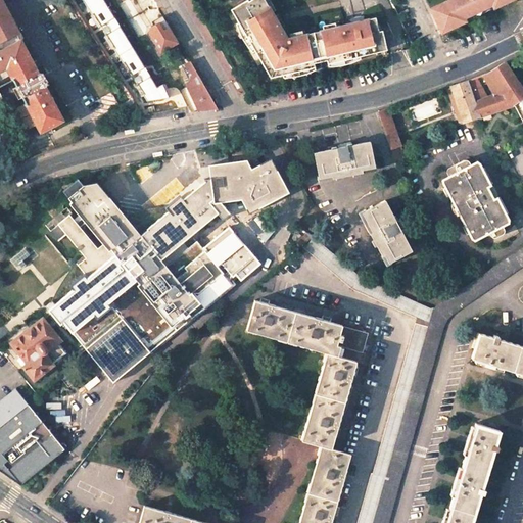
[(0,0),(0,94),(1,94),(0,92),(0,87),(13,80),(22,97),(41,132),(54,125),(63,121),(3,6),(6,5),(3,0),(0,0)]
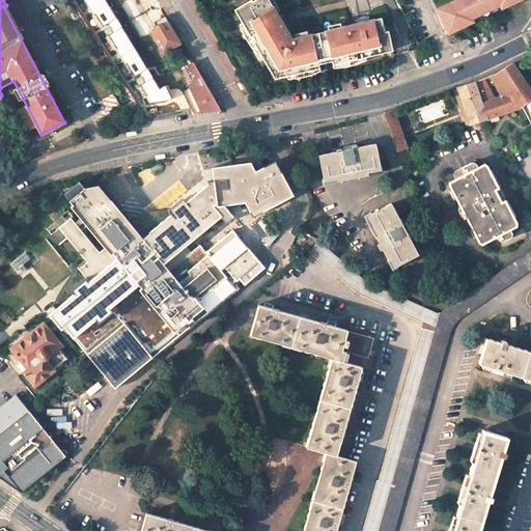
[(105,0),(84,0),(103,28),(116,19),(105,0)]
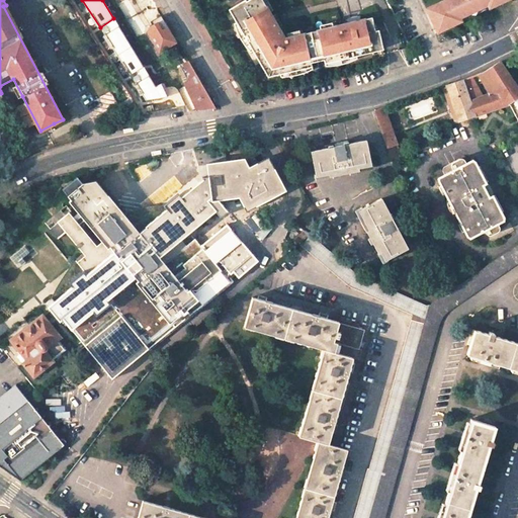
[(279,29),(262,0),(249,0),(247,1),(246,0),(230,10),(268,77),(292,71),(312,66),(311,63),(324,59),(325,63),(339,60),(374,51),(373,48),(382,45),(378,30),(374,30),(371,17),(281,38),(279,29)]
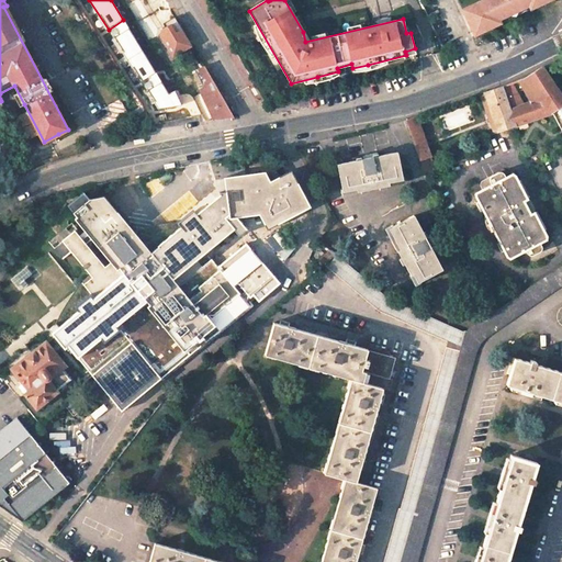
[(506,11),(517,6),(518,9),(528,6),(530,9),(535,7),(542,3),(540,0),(482,0),(462,10),(472,31),(485,24),(487,29),(499,23),(497,19),(507,14),(506,11)]
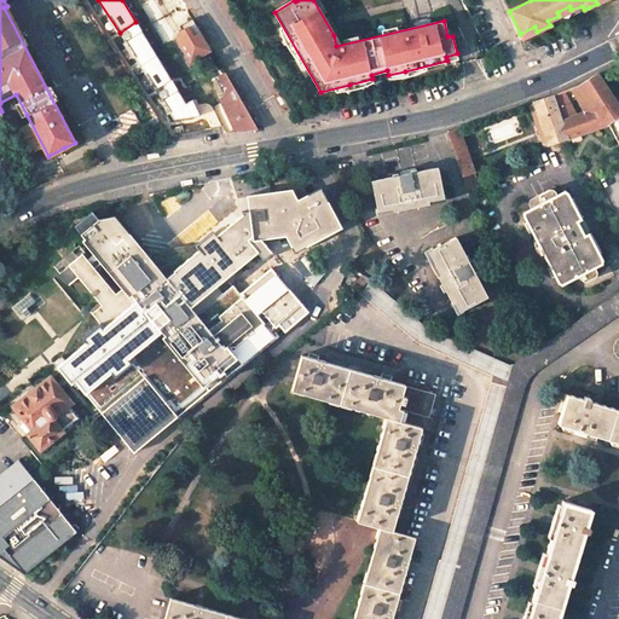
[(550,25),(584,10),(582,6),(571,10),(559,16),(548,21),(550,25)]
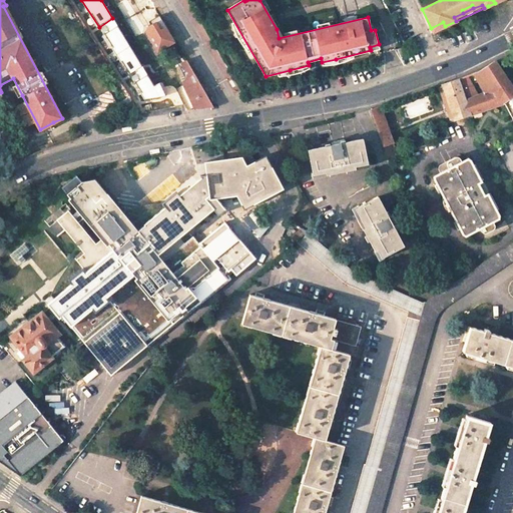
[(175,42),(161,19),(147,27),(146,32),(158,52),(175,42)]
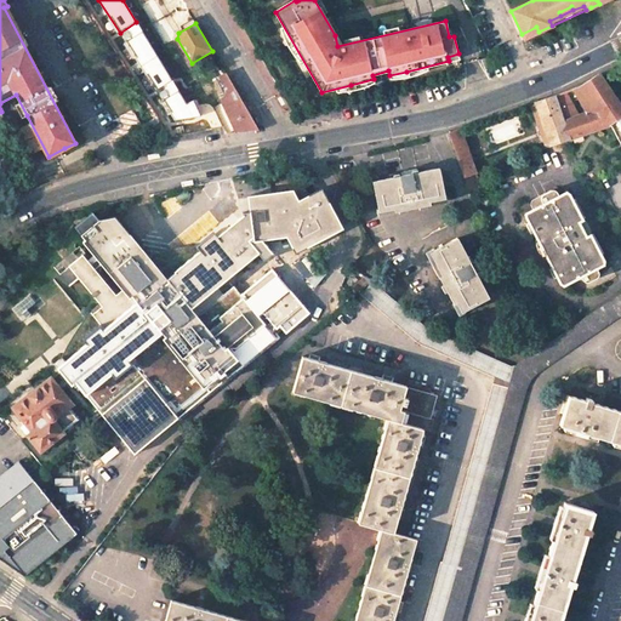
[(536,27),(522,34),(524,39),(539,32),(536,27)]
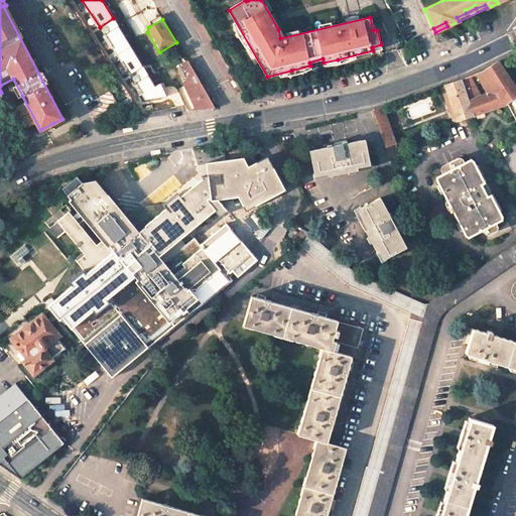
[(119,26),(105,34),(132,76),(144,68),(119,26)]
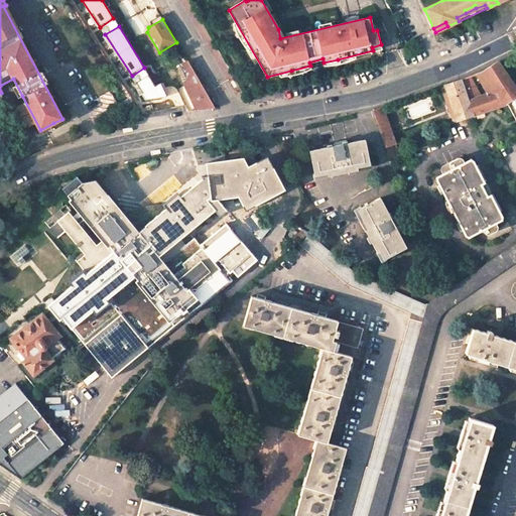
[(187,60),(180,63),(186,78),(182,80),(184,86),(197,110),(215,108),(209,98),(187,60)]
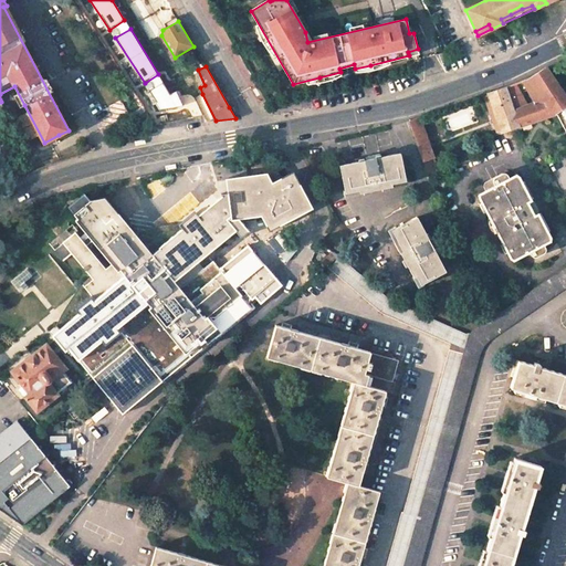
[(565,107),(565,96),(547,71),(546,69),(531,77),(523,81),(528,91),(531,90),(537,101),(532,103),(538,121),(554,115),(557,114),(565,107)]
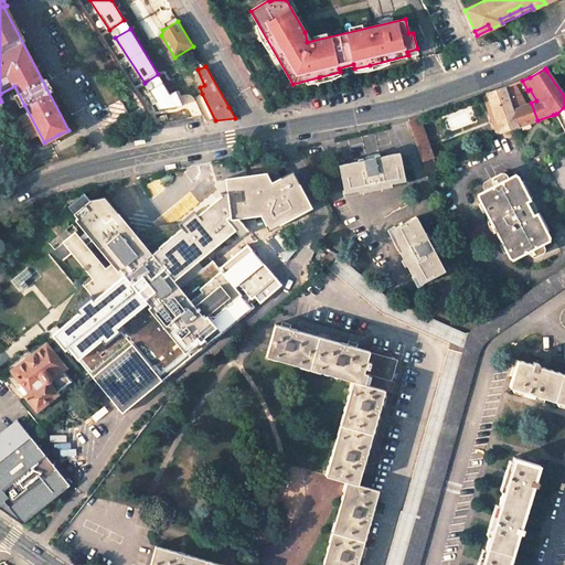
[(170,95),(163,83),(149,92),(160,110),(183,106),(177,92),(170,95)]
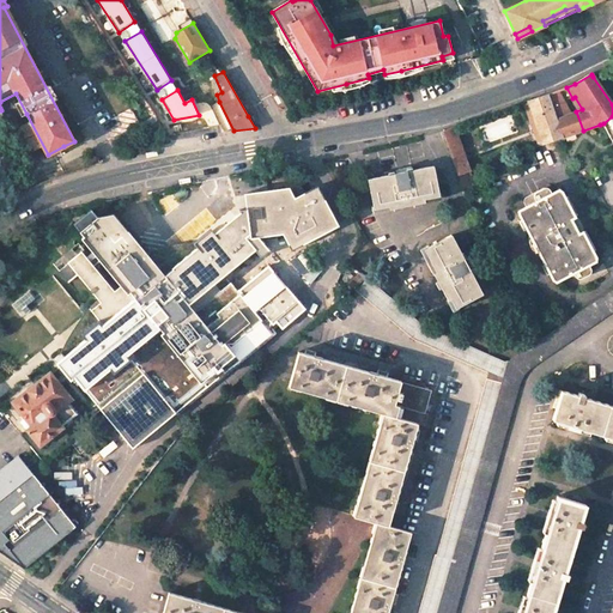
[(577,132),(572,114),(558,91),(552,92),(547,95),(563,138),(577,132)]
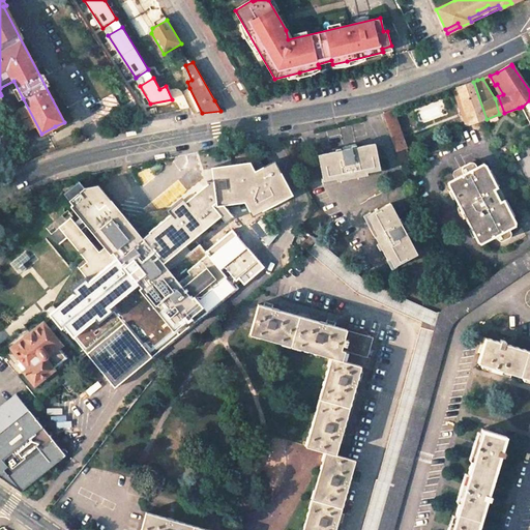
[(487,119),(473,82),(463,85),(458,87),(471,124),(487,119)]
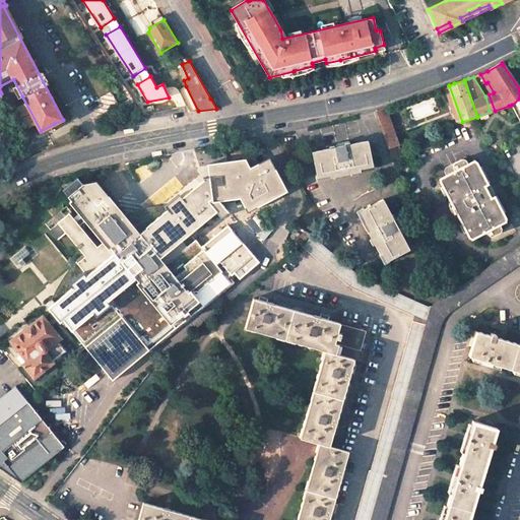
[(485,96),(490,112),(495,111),(489,94),(485,96)]
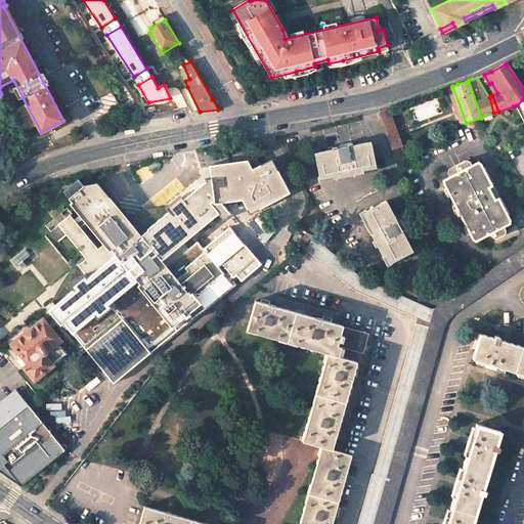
[(132,98),(122,105),(127,113),(134,108),(132,105),(135,103),(134,101),(132,98)]
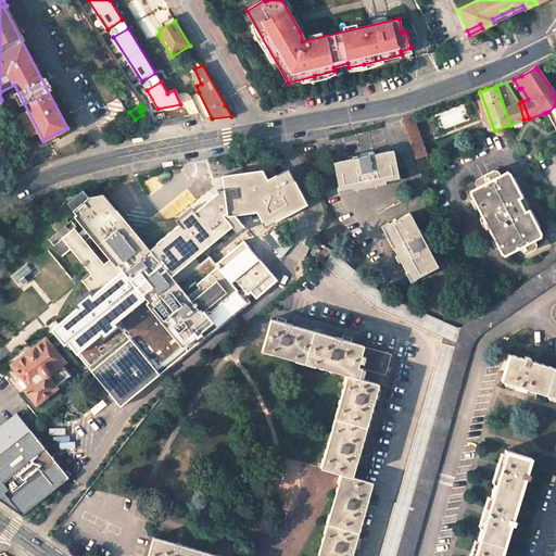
[(427,154),(414,114),(404,118),(416,158),(427,154)]
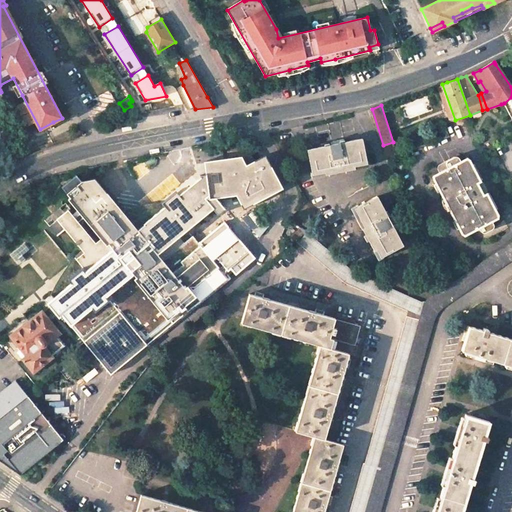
[(339,140),(333,141),(333,145),(308,149),(312,173),(326,171),(326,174),(356,169),(355,166),(368,163),(363,139),(346,142),(345,138),(339,140)]
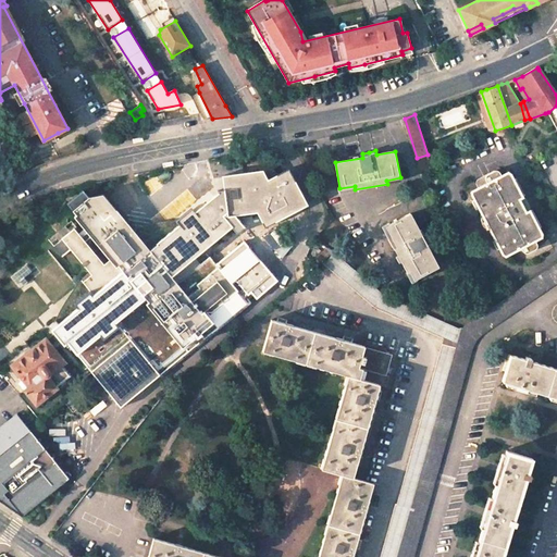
[(226,185),(231,213),(238,213),(260,210),(268,224),(311,202),(292,165),(271,176),(265,165),(224,172),(226,185)]
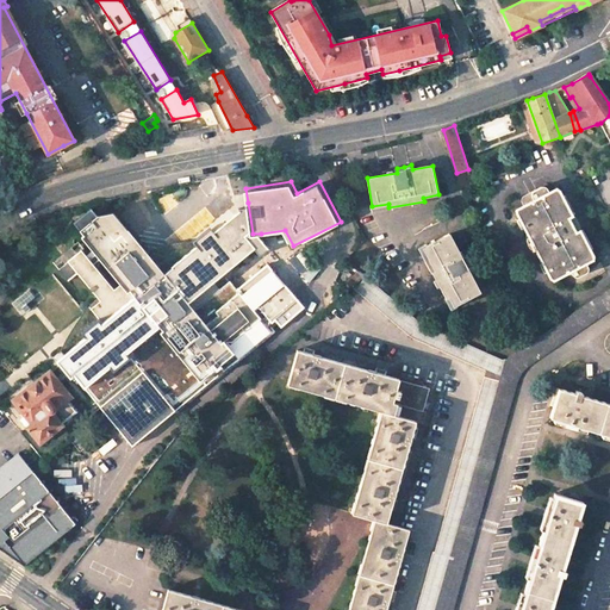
[(567,224),(564,219),(573,215),(564,197),(561,198),(558,192),(555,191),(548,194),(545,188),(540,187),(529,193),(534,201),(517,210),(516,213),(518,219),(516,221),(521,229),(523,226),(526,231),(524,234),(524,241),(527,247),(528,249),(533,255),(539,259),(540,262),(537,263),(542,273),(545,272),(548,278),(551,279),(567,271),(568,274),(570,275),(572,277),(576,277),(584,272),(584,267),(583,263),(590,260),(590,256),(587,250),(590,249),(580,231),(571,235),(570,229),(567,224)]
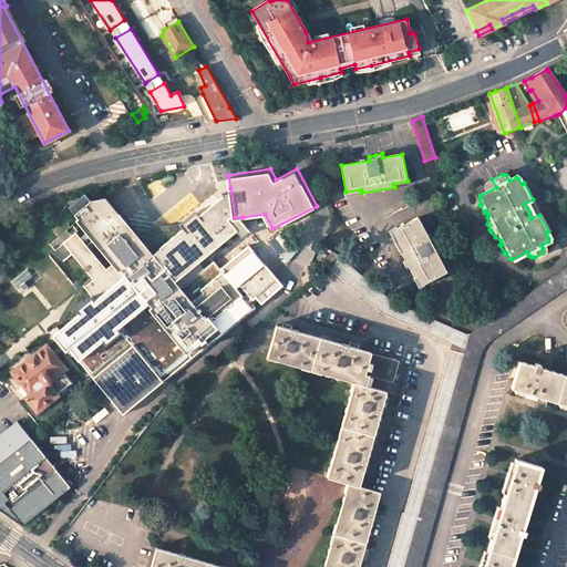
[(155,251),(178,279),(239,228),(244,235),(253,228),(243,217),(235,217),(230,188),(224,189),(225,194),(202,213),(197,207),(182,220),(185,225),(155,251)]
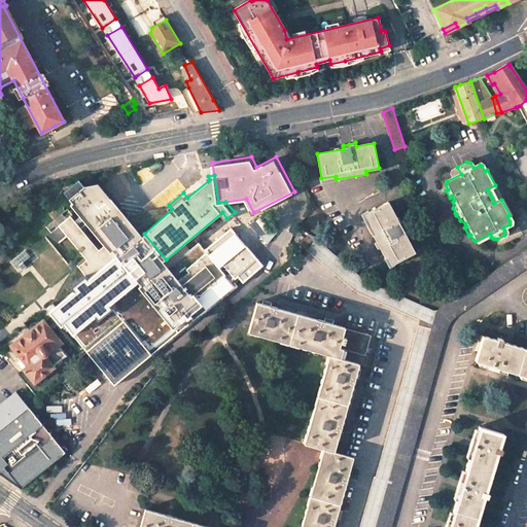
[(233,280),(236,277),(229,269),(203,239),(171,266),(166,259),(144,234),(129,214),(101,180),(86,183),(81,177),(66,188),(109,240),(102,247),(73,213),(61,222),(88,254),(91,258),(84,264),(93,275),(89,277),(113,306),(126,321),(152,354),(218,301),(223,299),(238,286),(233,280)]
